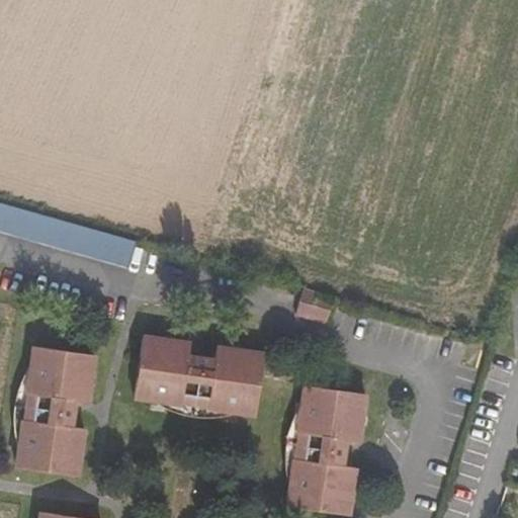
[(0,202),(0,231),(131,264),(137,238),(0,202)]
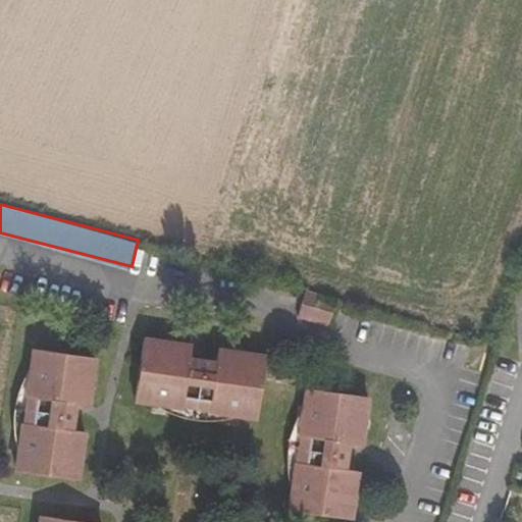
[(306,294),(300,315),(329,324),(335,302),(306,294)]
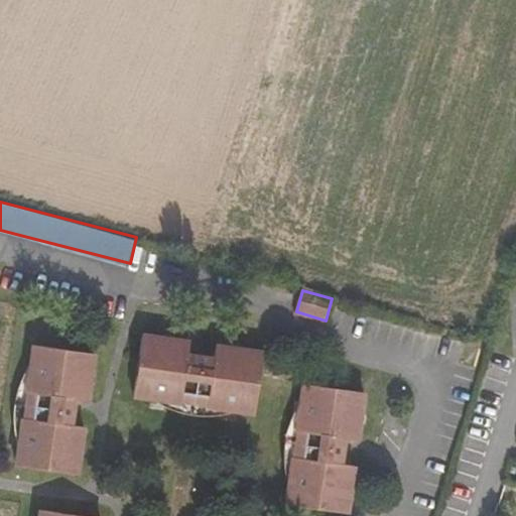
[(185,365),(189,342),(142,335),(134,395),(181,403),(180,410),(192,412),(206,414),(206,405),(254,412),(263,353),(215,346),(213,358),(204,357),(199,358),(195,361),(192,366),(189,366),(185,365)]
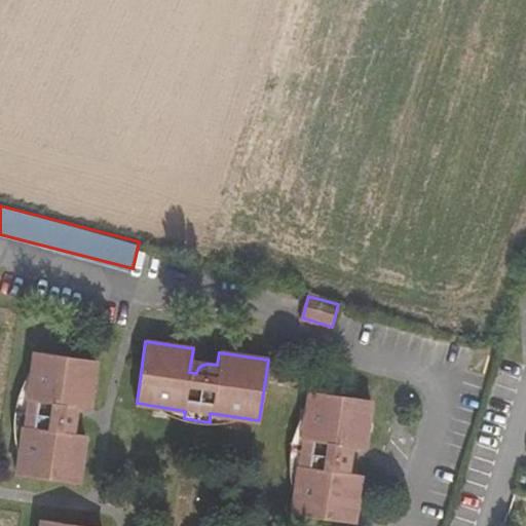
[(15,424),(25,426),(17,475),(79,484),(85,436),(79,435),(73,434),(74,420),(72,416),(66,414),(66,410),(67,406),(90,409),(98,361),(35,351),(28,400),(20,399),(15,424)]
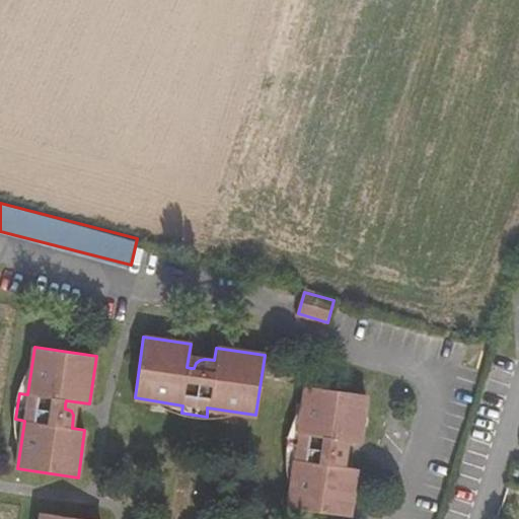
[(366,395),(304,386),(297,434),(290,432),(286,458),(294,459),(287,506),(349,515),(356,468),(349,467),(343,466),(344,457),(343,453),(340,450),(334,449),(335,443),(335,439),(359,442),(366,395)]
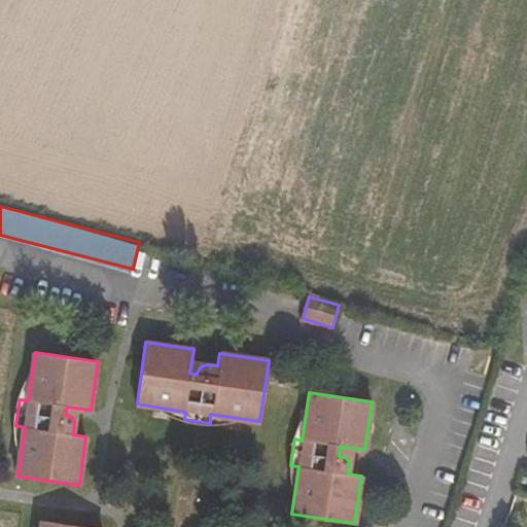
All buildings are outlined.
